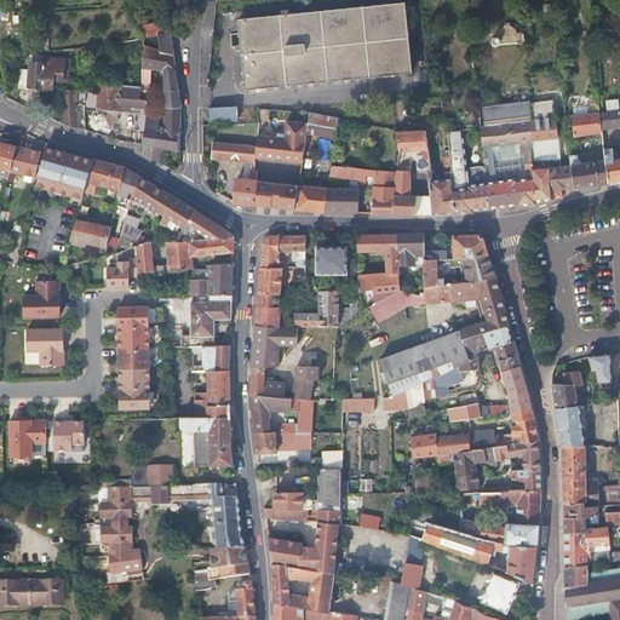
[(401,0),(237,17),(245,86),(315,80),(412,70),(403,0),(401,0)]
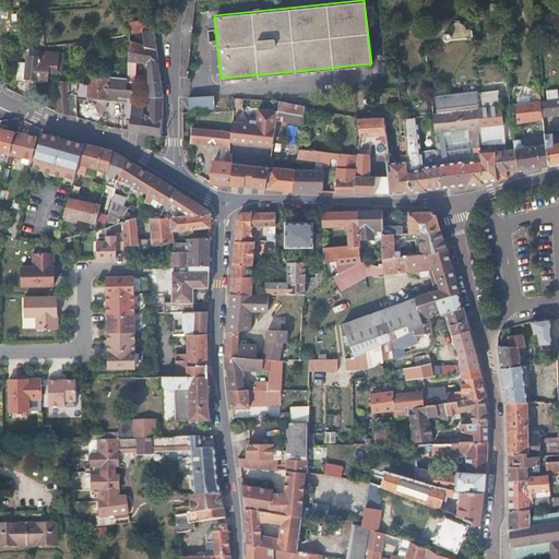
[(468,38),(472,38),(471,31),(465,31),(465,26),(463,24),(460,23),(456,22),(453,23),(451,24),(449,26),(448,30),(448,32),(444,32),(443,32),(442,34),(441,36),(442,37),(443,38),(444,39),(447,40),(450,38),(466,37),(466,38),(468,38)]
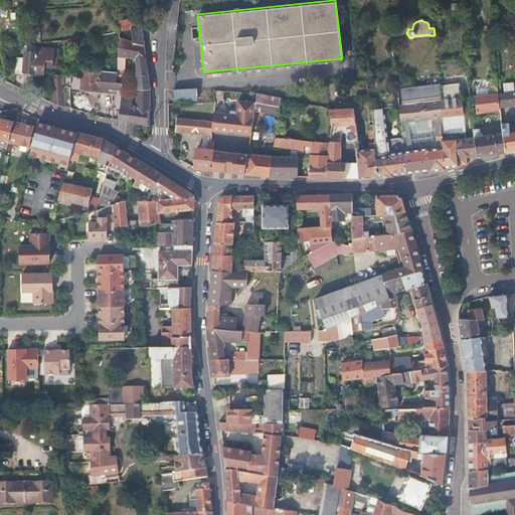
[(137,92),(150,91),(149,77),(142,29),(141,29),(120,32),(119,57),(126,58),(137,60),(137,92)]
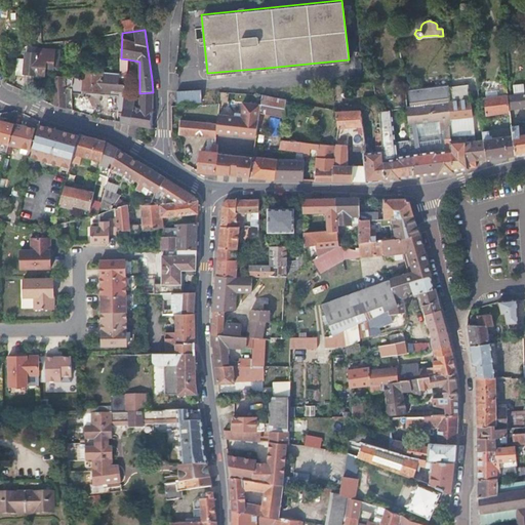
[(91,47),(93,40),(79,41),(77,48),(91,47)]
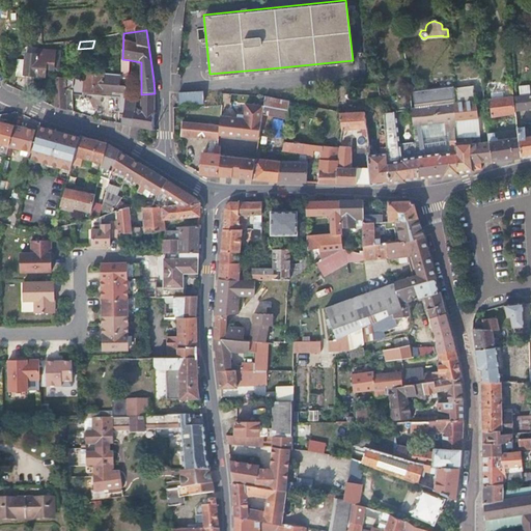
[(47,72),(55,72),(58,72),(59,52),(39,51),(38,54),(26,53),(24,75),(46,76),(47,72)]
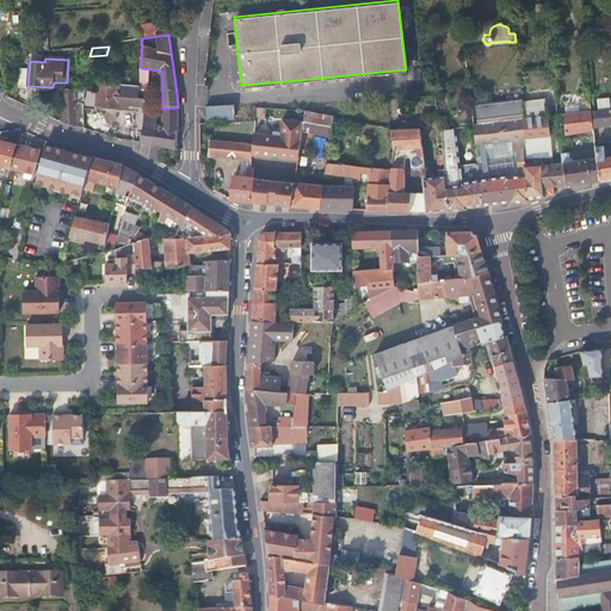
[(146,102),(149,73),(140,72),(139,87),(139,102),(146,102)]
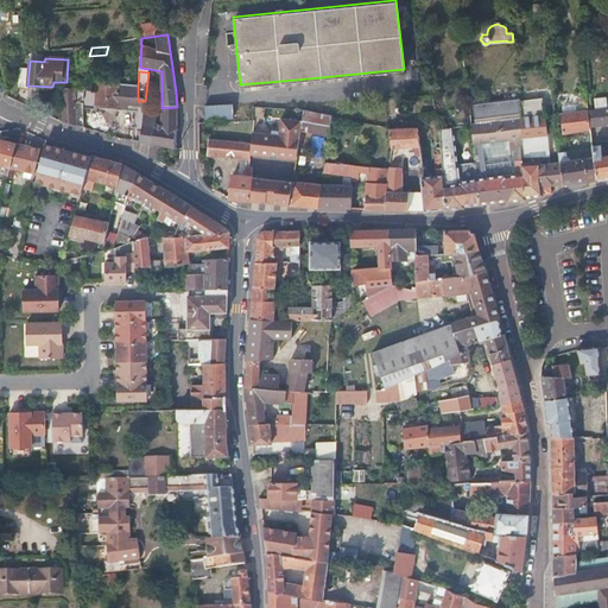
[(64,122),(76,127),(75,105),(83,105),(83,108),(95,111),(95,108),(133,113),(131,128),(141,131),(144,115),(145,101),(138,101),(138,87),(100,83),(97,82),(97,90),(73,89),(63,89),(62,88),(64,122)]
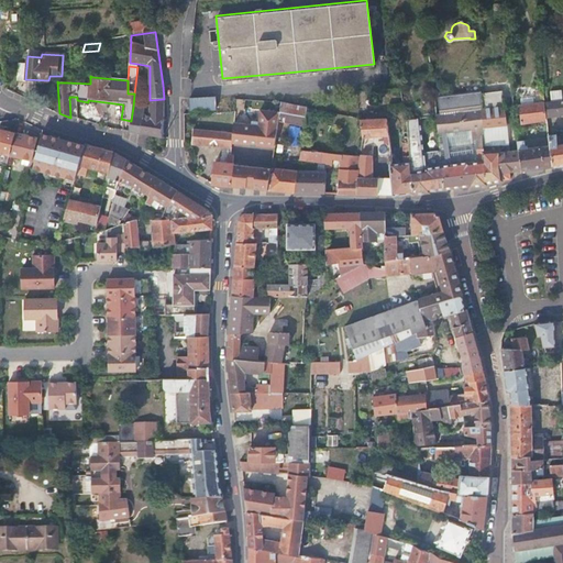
[(503,89),(481,91),(482,129),(507,125),(503,89)]
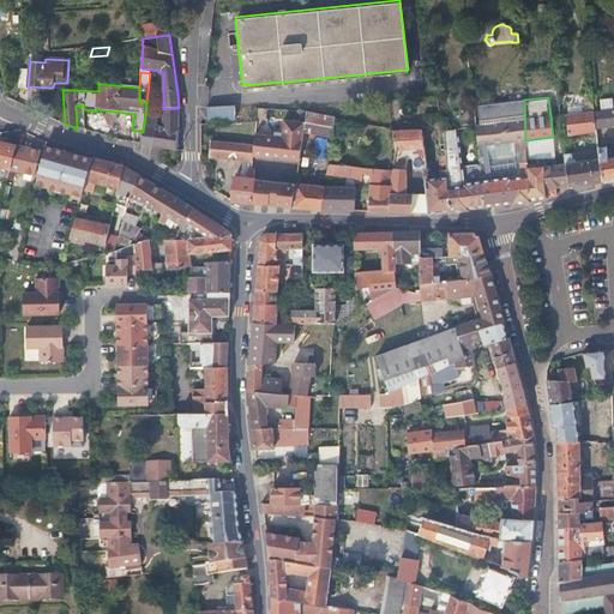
[(601,100),(602,110),(613,108),(613,107),(613,98),(601,100)]
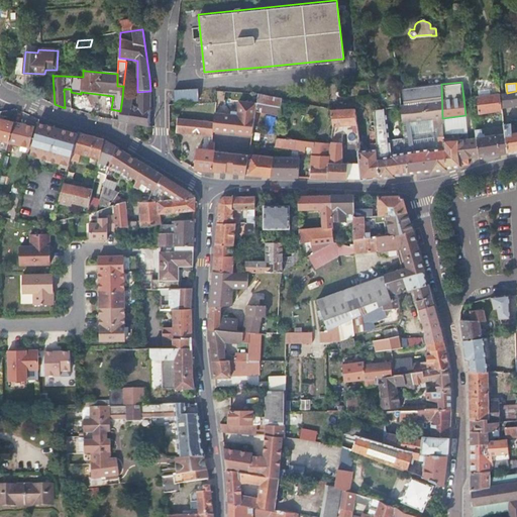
[(404,105),(401,105),(403,122),(433,119),(434,128),(443,128),(442,118),(441,84),(402,89),(404,105)]
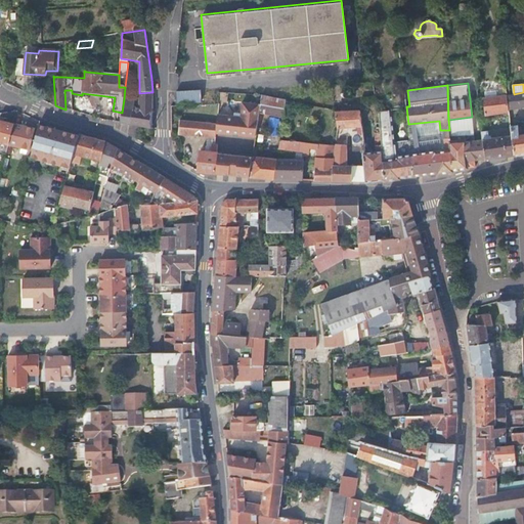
[(201,88),(176,90),(177,100),(201,98),(201,88)]
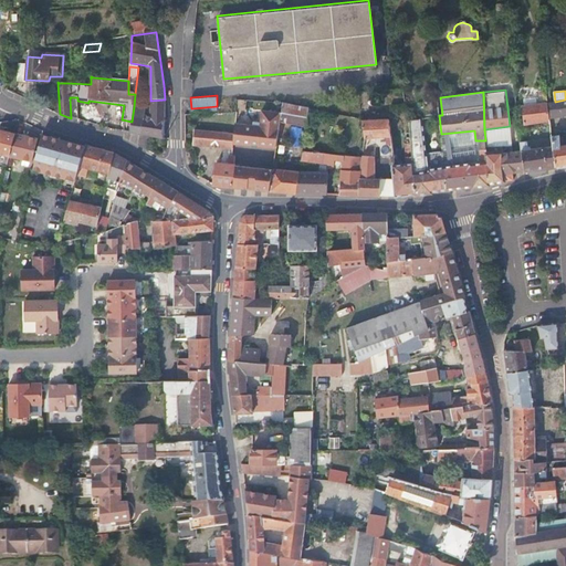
[(130,133),(165,139),(165,100),(150,101),(148,119),(144,117),(145,109),(134,107),(132,122),(130,133)]
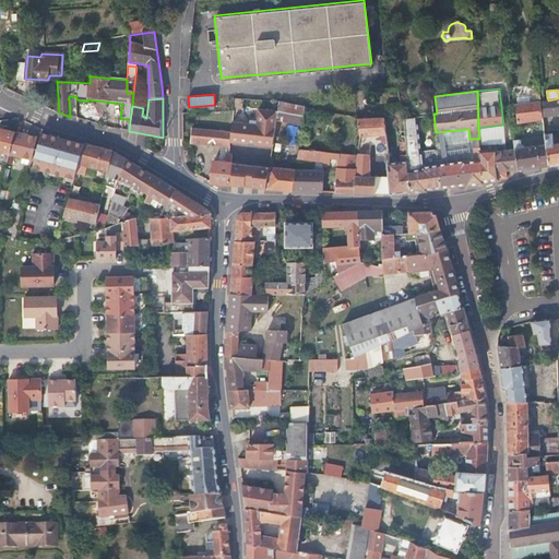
[(558,98),(548,100),(544,102),(542,102),(543,116),(558,113),(558,98)]
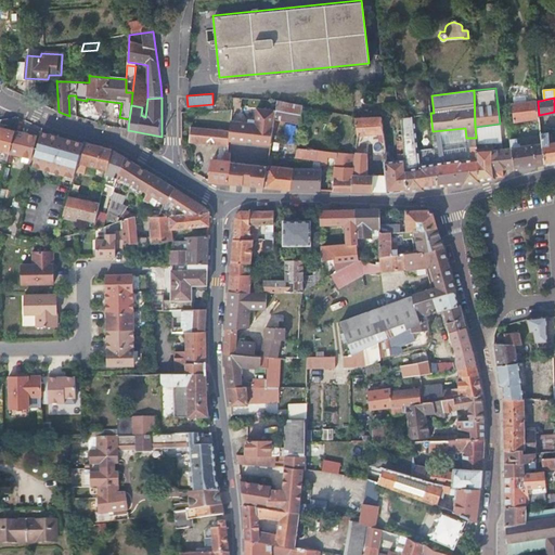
[(538,101),(512,103),(514,121),(539,118),(539,115),(538,101)]
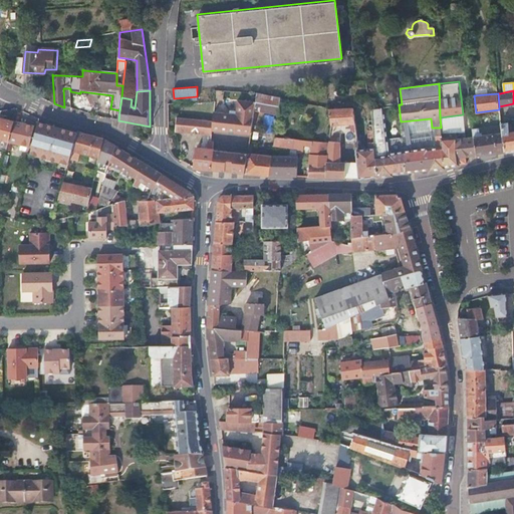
[(278,116),(280,99),(257,95),(255,104),(251,136),(250,143),(259,144),(264,113),(278,116)]
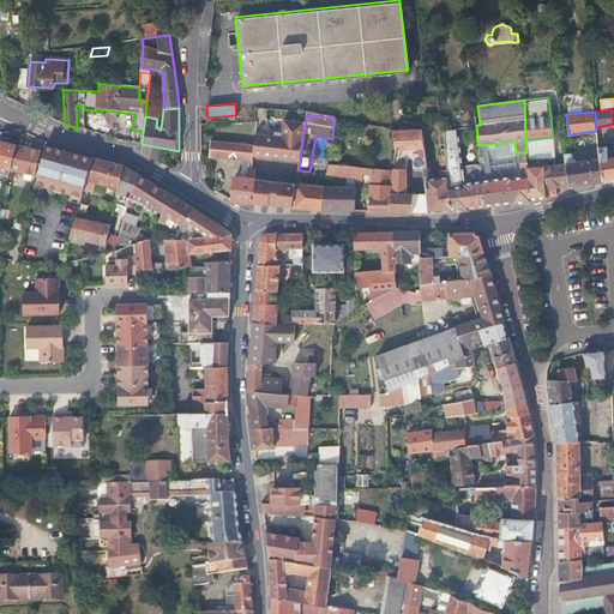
[(300,162),(305,125),(284,121),(282,134),(275,133),(274,138),(256,134),(254,146),(253,155),(274,157),(274,155),(281,156),(281,158),(300,162)]
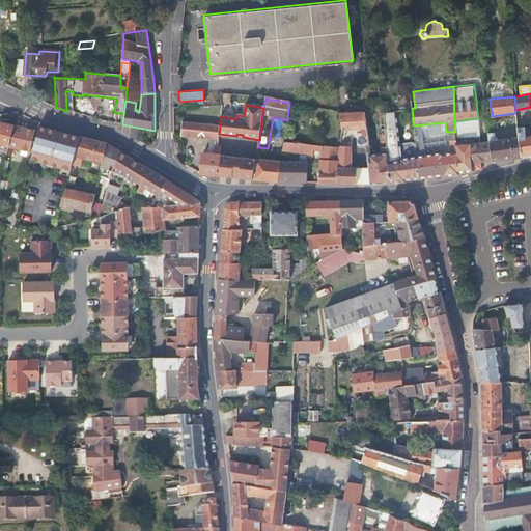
[(366,109),(340,111),(342,128),(354,127),(359,127),(368,127),(366,109)]
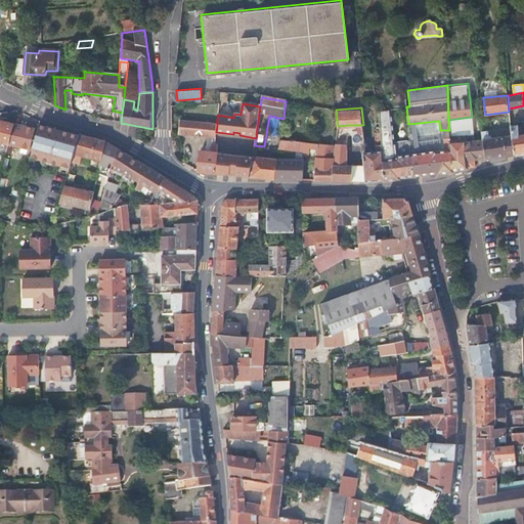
[(389,108),(378,110),(379,123),(383,160),(385,177),(385,181),(400,180),(400,178),(415,177),(412,155),(410,137),(392,139),(389,108)]
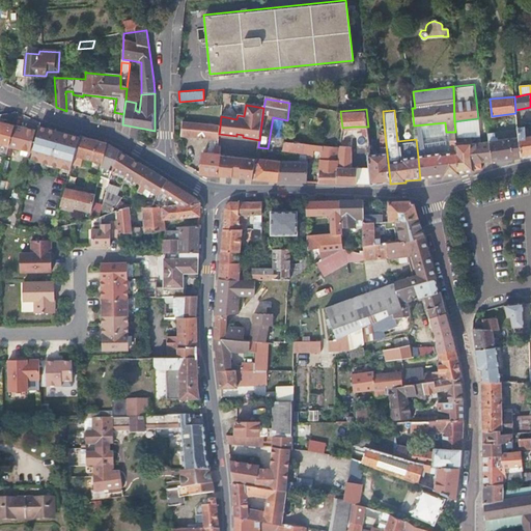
[(454,121),(455,132),(455,138),(467,137),(467,143),(471,143),(471,137),(480,136),(478,118),(454,121)]
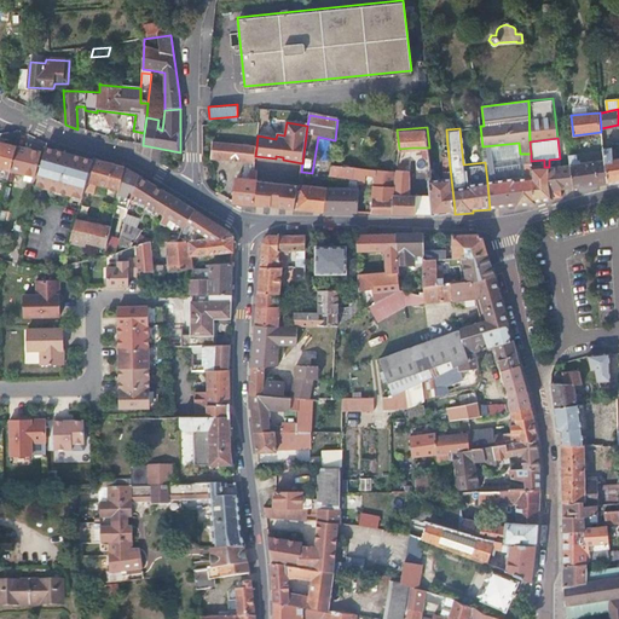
[(0,169),(12,173),(18,148),(0,143),(0,169)]
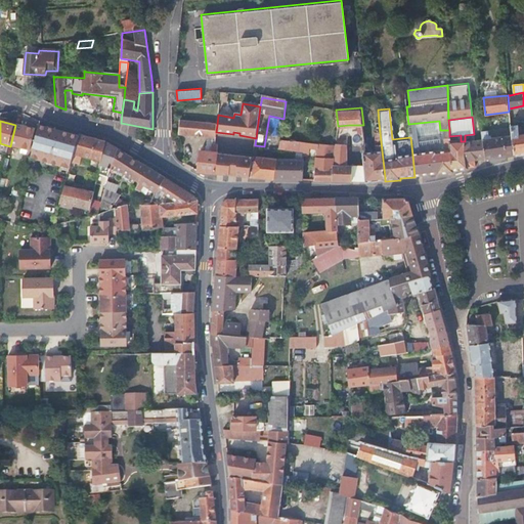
[(216,132),(217,125),(180,121),(178,134),(215,138),(216,132)]
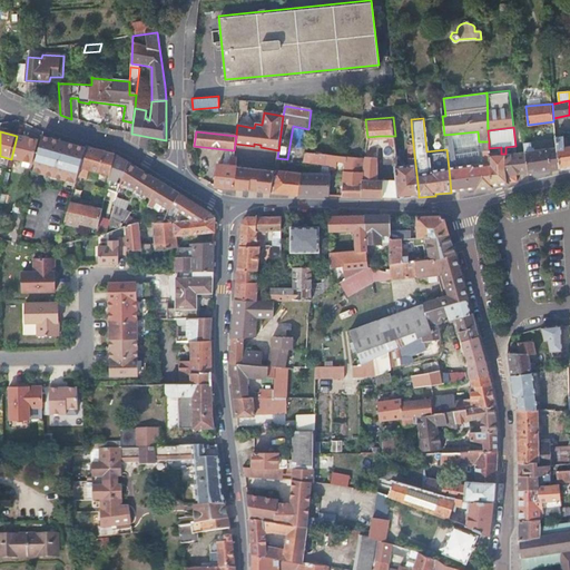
[(53,136),(43,133),(35,170),(43,174),(53,136)]
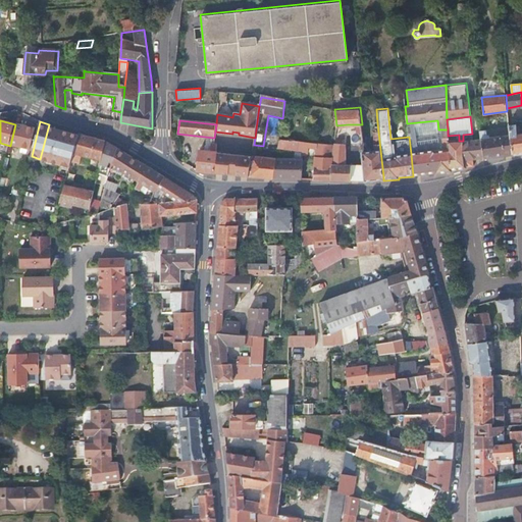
[(381,159),(377,122),(374,123),(374,134),(373,134),(374,149),(371,150),(366,151),(364,151),(365,164),(366,177),(383,176),(381,159)]
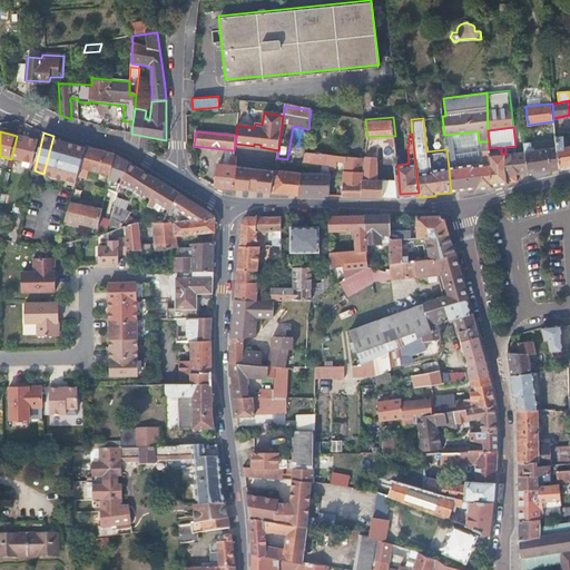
[(569,167),(569,146),(563,147),(563,137),(559,137),(559,134),(554,134),(556,140),(559,168),(569,167)]
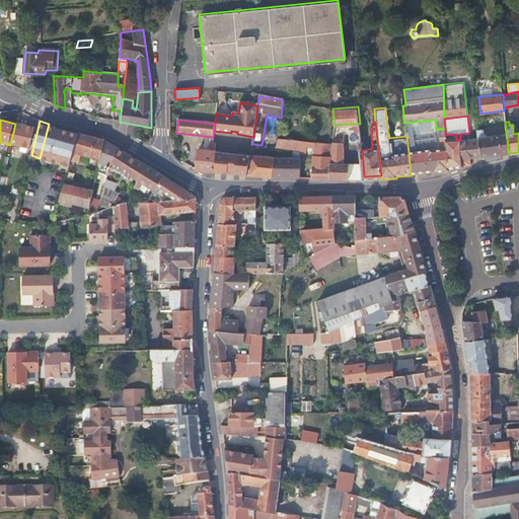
[(34,129),(15,124),(10,145),(8,153),(11,154),(14,146),(29,149),(34,129)]
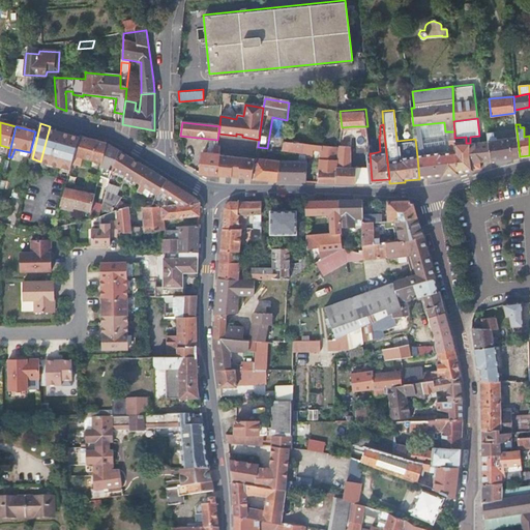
[(81,136),(50,126),(40,162),(71,170),(72,165),(81,136)]
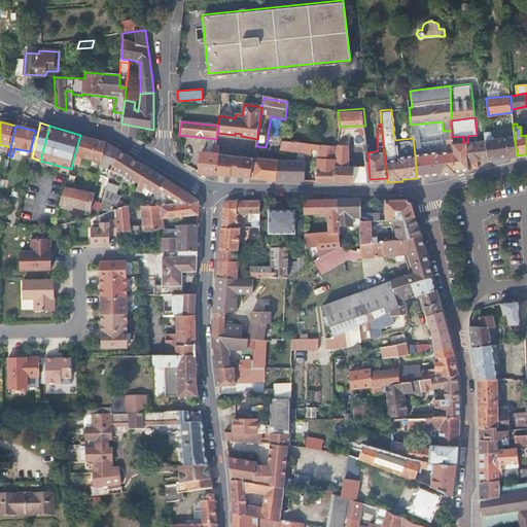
[(484,134),(485,136),(488,161),(517,155),(514,130),(484,134)]
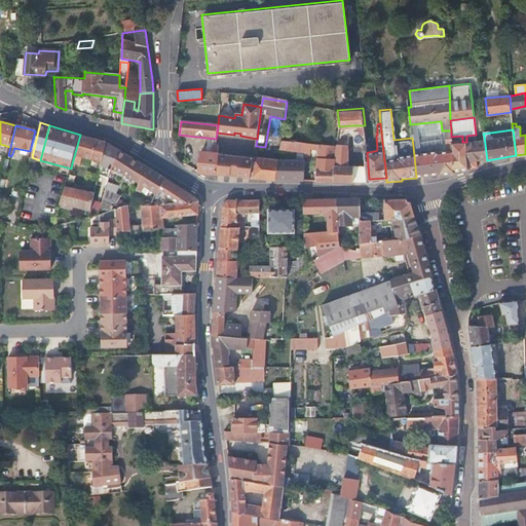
[(462,136),(451,137),(451,139),(455,173),(470,171),(470,170),(477,168),(477,161),(487,160),(484,136),(483,134),(476,136),(476,135),(466,136),(466,142),(462,142),(462,136)]
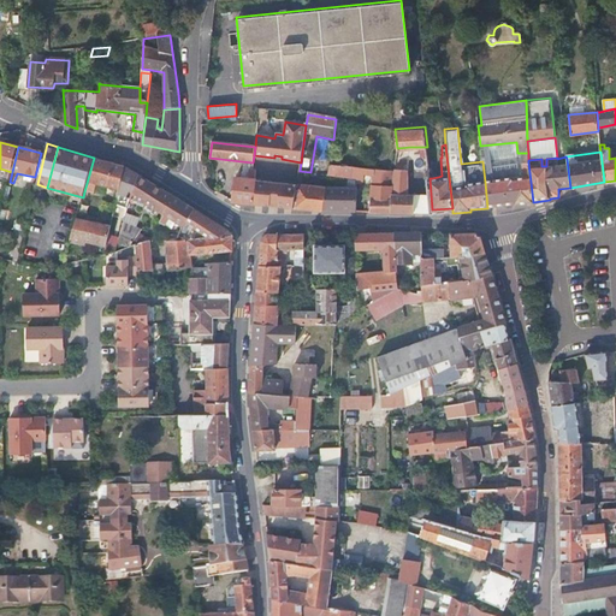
[(124,167),(94,158),(84,191),(94,194),(98,184),(119,189),(124,167)]
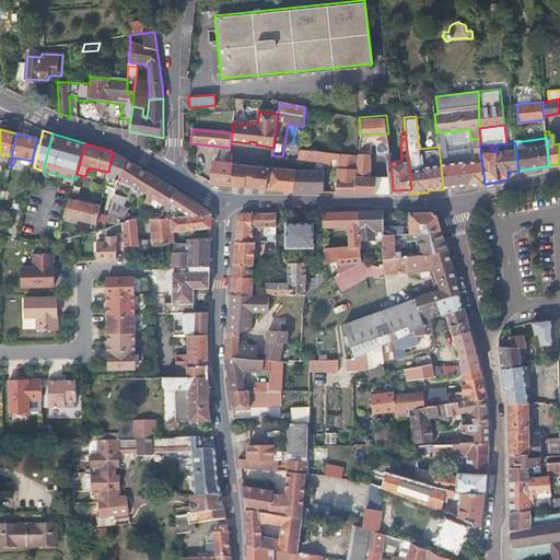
[(258,158),(269,161),(272,151),(261,148),(258,158)]
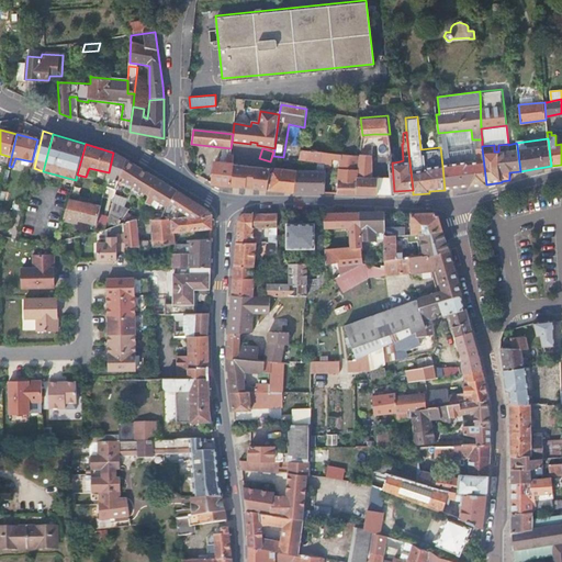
[(467,163),(442,166),(445,190),(469,187),(469,188),(485,186),(486,184),(482,148),(476,149),(476,161),(471,163),(470,160),(467,161),(467,163)]
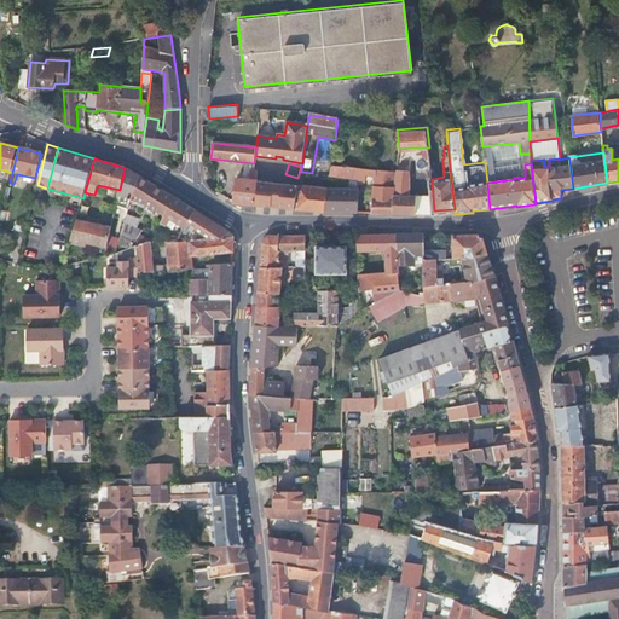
[(360,168),(330,167),(329,177),(359,179),(360,168)]
